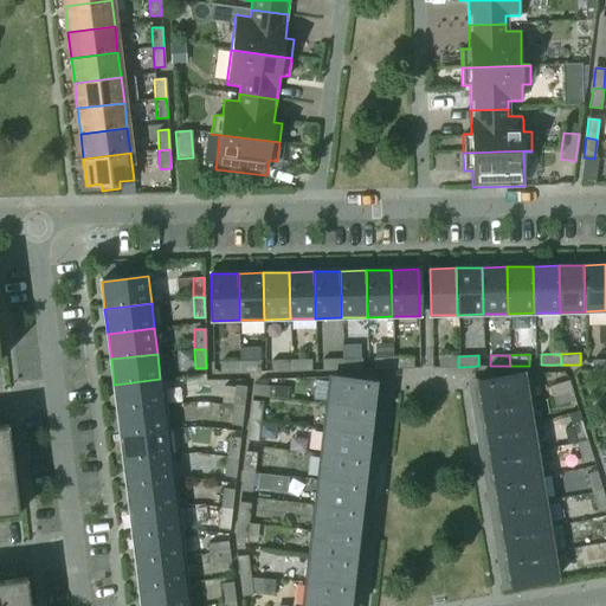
[(458,367),(458,356),(438,356),(438,367),(458,367)]
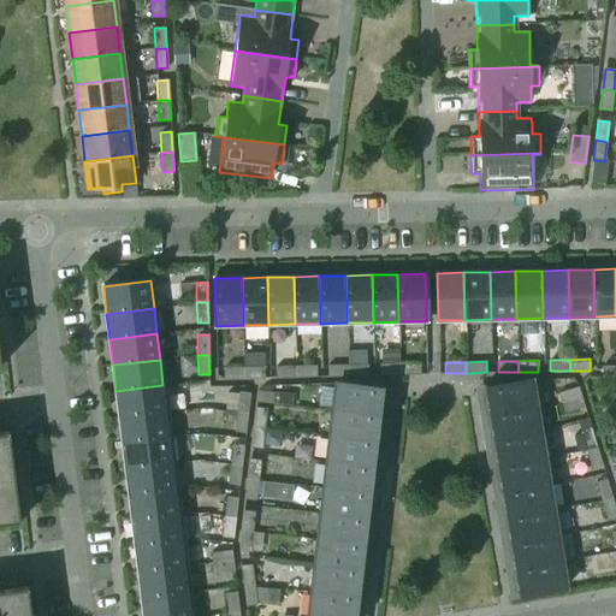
[(400,374),(400,363),(379,363),(379,375),(400,374)]
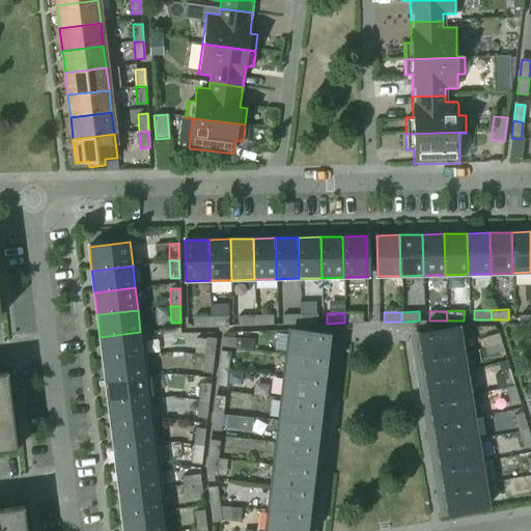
[(362,323),(361,313),(344,313),(344,323),(362,323)]
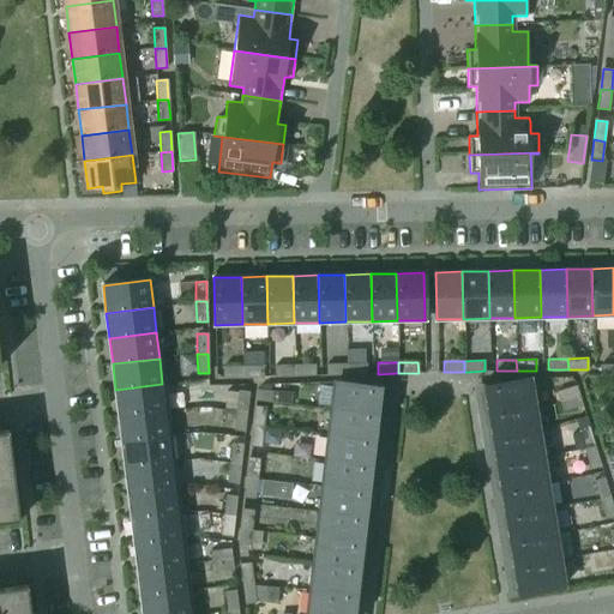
[(347,374),(347,363),(326,363),(326,375),(347,374)]
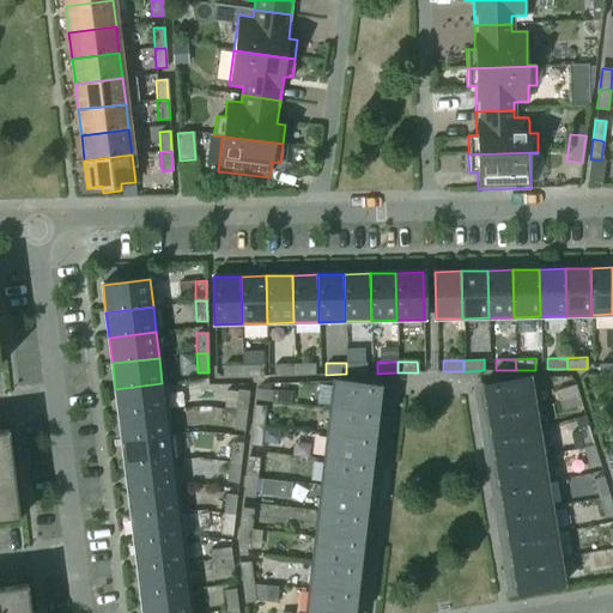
[(366,374),(365,363),(346,363),(346,374),(366,374)]
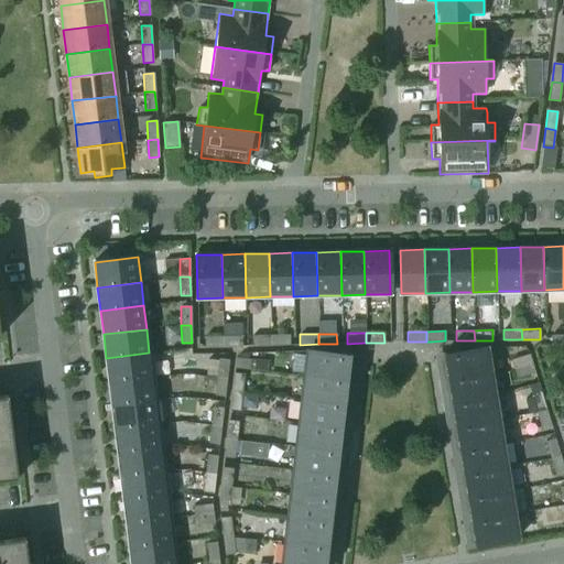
[(563,344),(563,334),(551,335),(551,345),(563,344)]
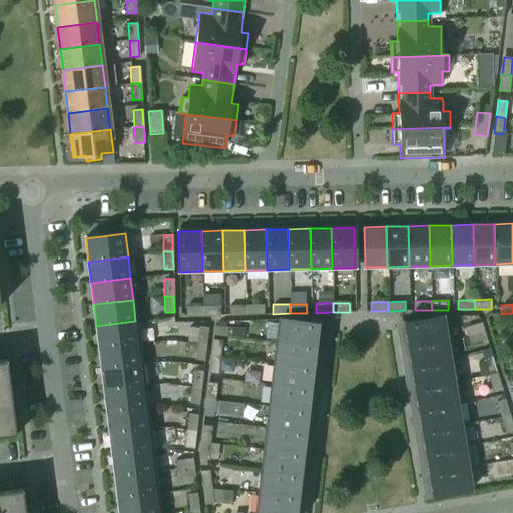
[(246,314),(246,305),(229,305),(229,315),(246,314)]
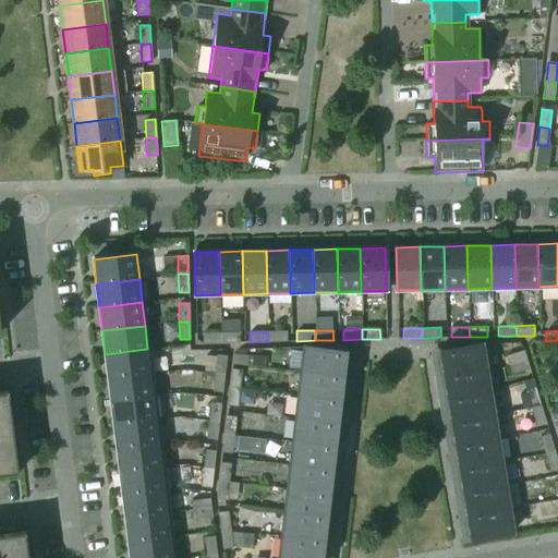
[(286,341),(286,331),(268,331),(268,341),(286,341)]
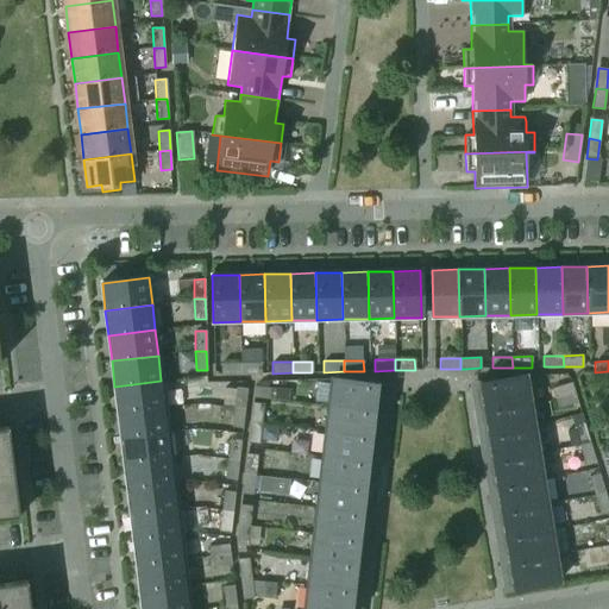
[(242,374),(240,363),(221,363),(221,375),(242,374)]
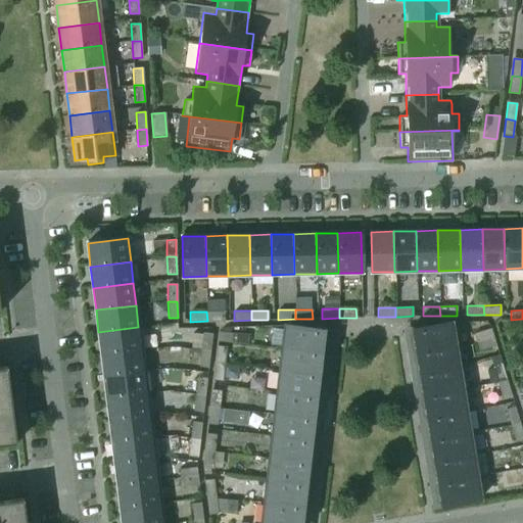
[(224,321),(224,312),(206,312),(207,321),(224,321)]
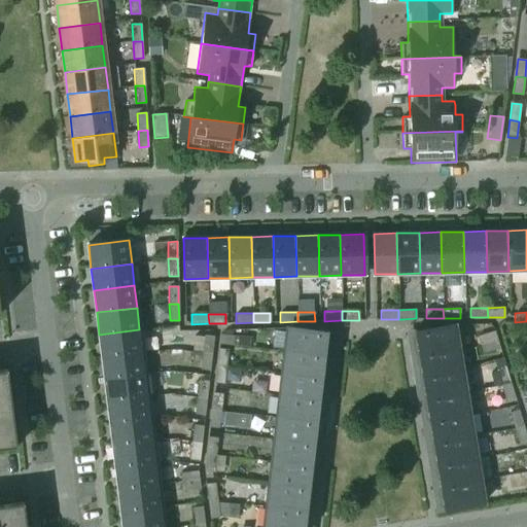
[(458,348),(454,325),(414,331),(418,355),(458,348)]
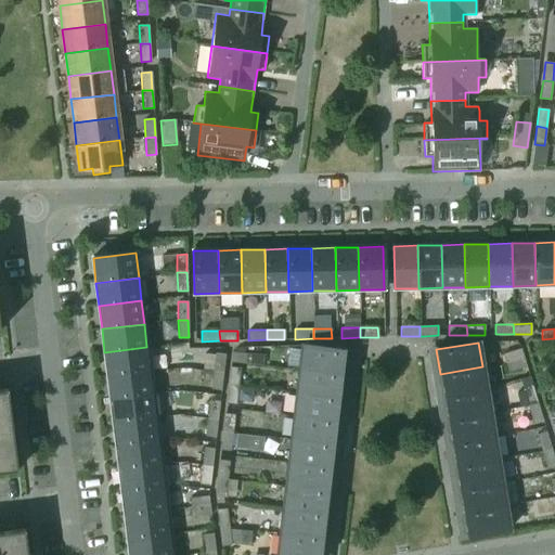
[(341,375),(345,350),(302,345),(299,370),(341,375)]
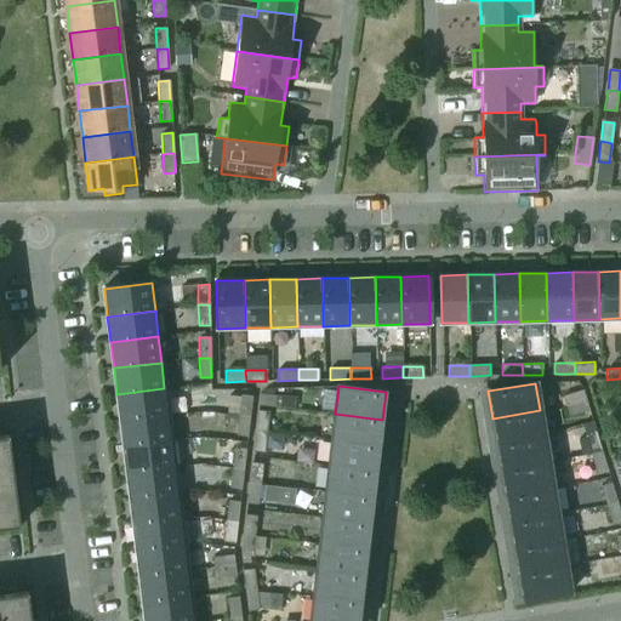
[(167,414),(164,388),(117,394),(120,420),(167,414)]
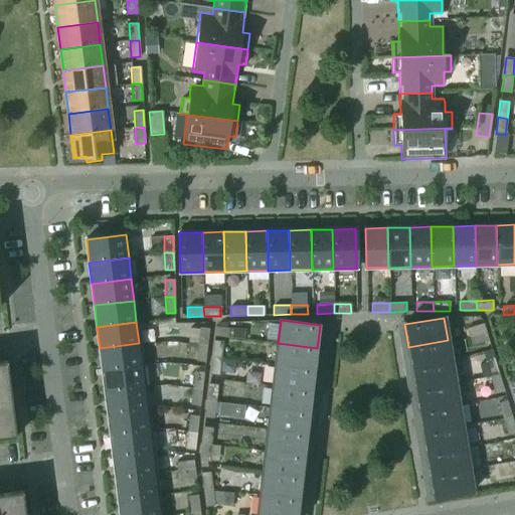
[(486,332),(483,323),(467,328),(469,337),(486,332)]
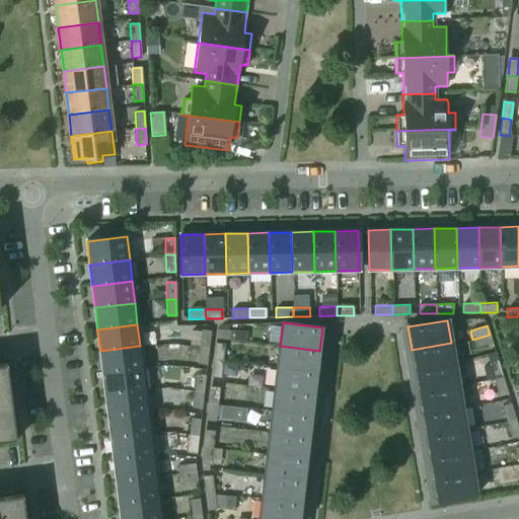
[(233,341),(234,330),(217,328),(216,339),(233,341)]
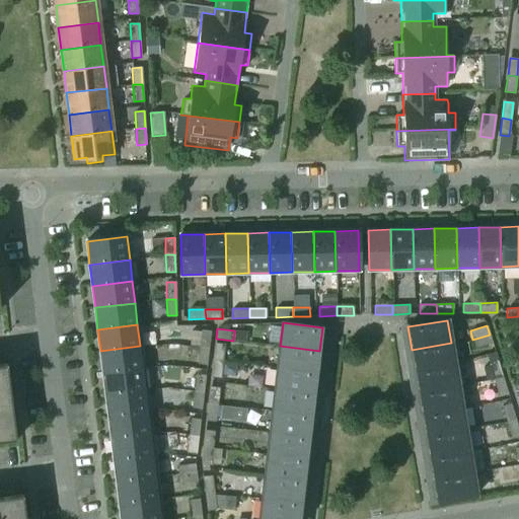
[(209,348),(210,331),(201,329),(199,347),(209,348)]
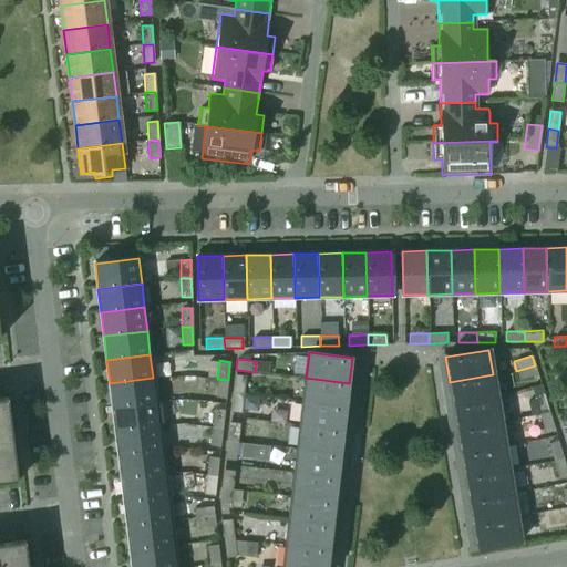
[(537,374),(535,366),(516,371),(519,380),(537,374)]
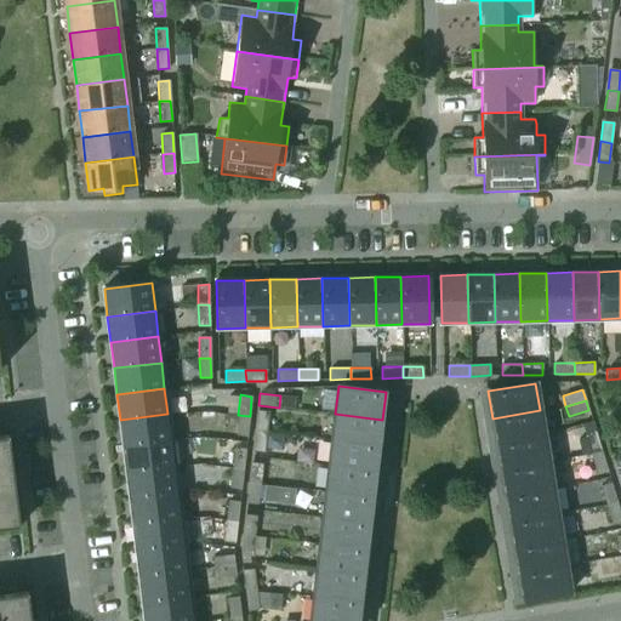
[(266,432),(268,411),(257,410),(255,431),(266,432)]
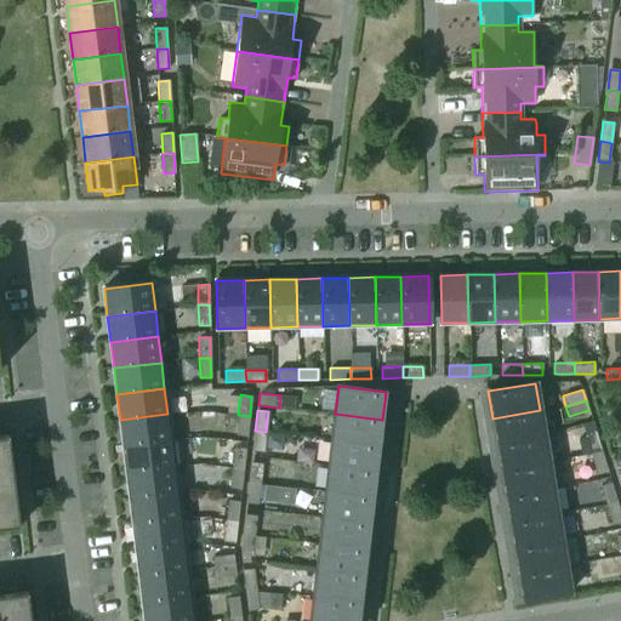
[(543,436),(540,410),(493,419),(496,444),(543,436)]
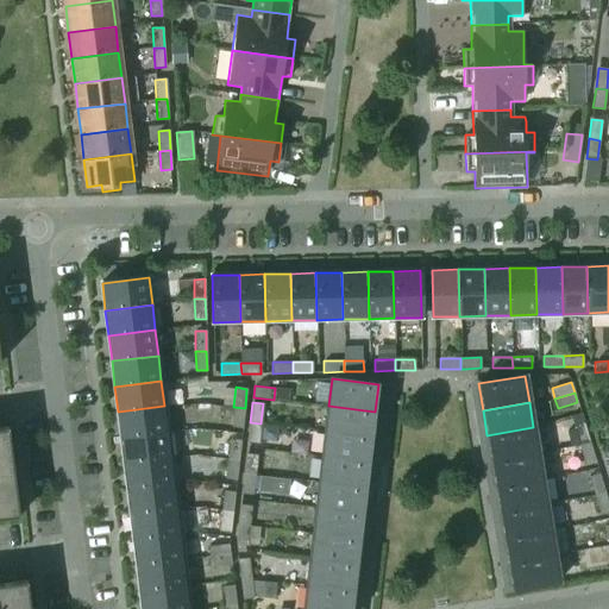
[(168,432),(164,406),(118,412),(120,438),(168,432)]
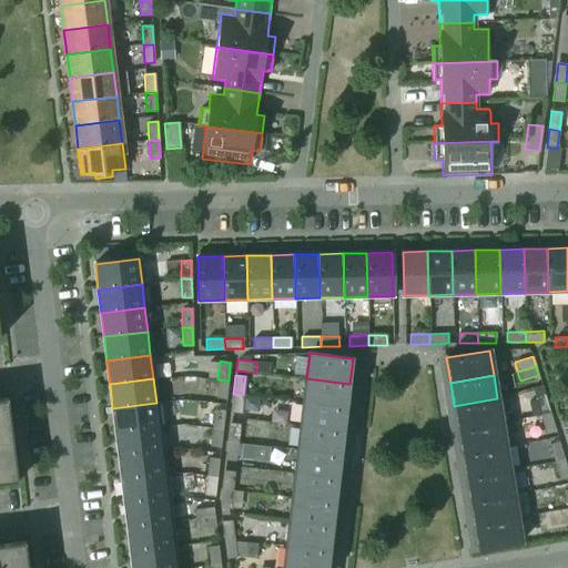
[(347,407),(350,384),(306,378),(304,403),(347,407)]
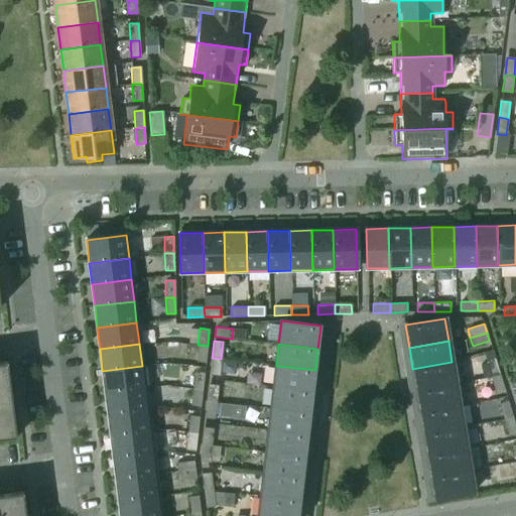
[(206,363),(208,346),(198,345),(196,362),(206,363)]
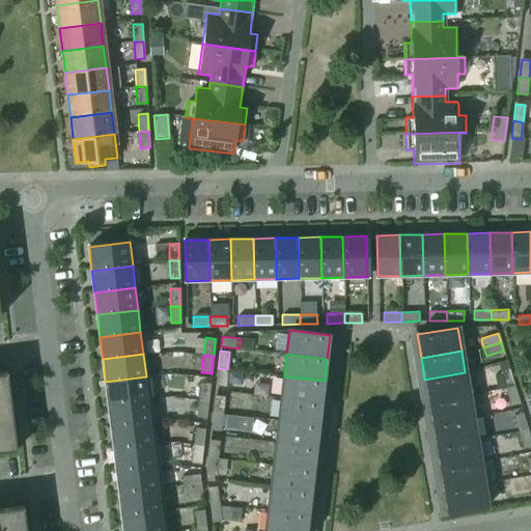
[(225,386),(227,369),(218,368),(216,385),(225,386)]
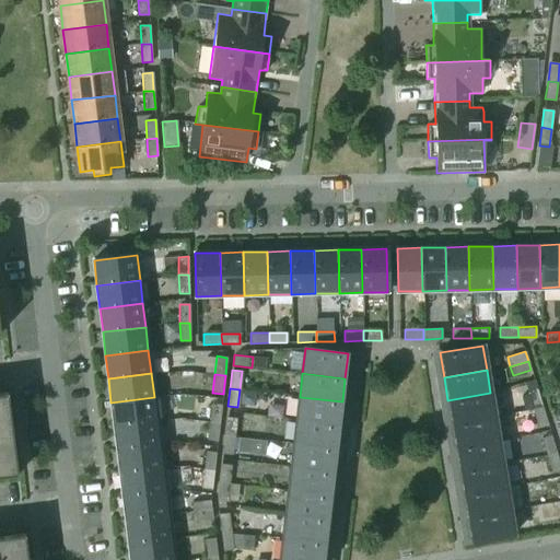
[(543,407),(537,389),(527,393),(533,410),(543,407)]
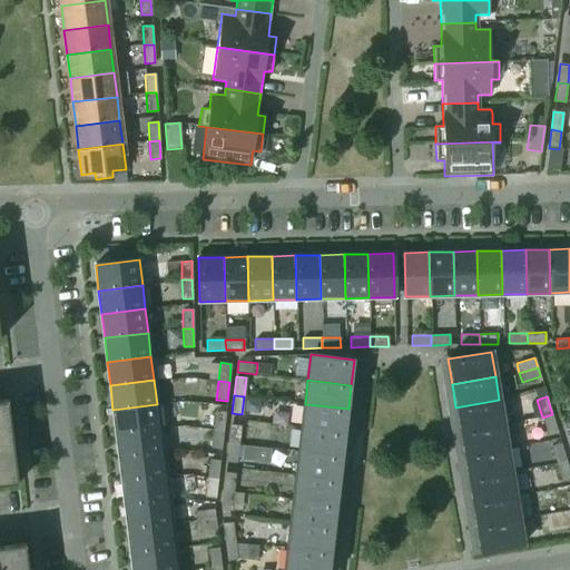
[(0,484),(18,482),(13,448),(8,400),(0,400),(0,484)]
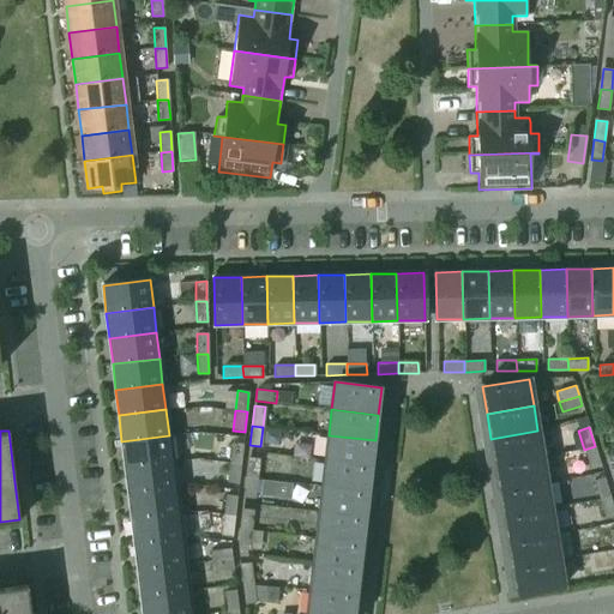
[(542,457),(537,431),(491,439),(495,464),(542,457)]
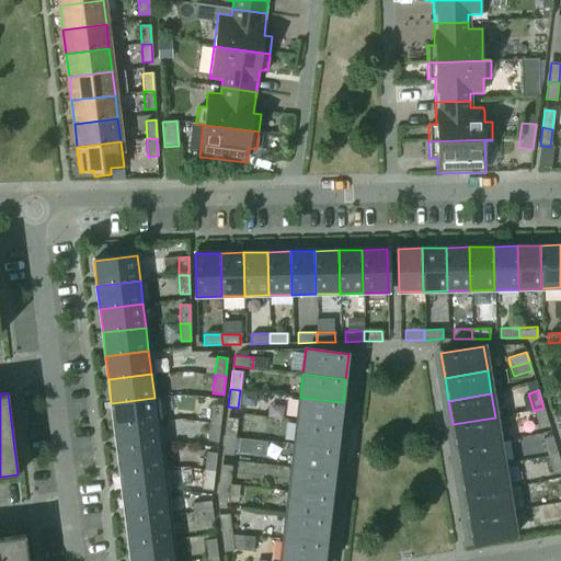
[(157,422),(155,398),(111,403),(114,426),(157,422)]
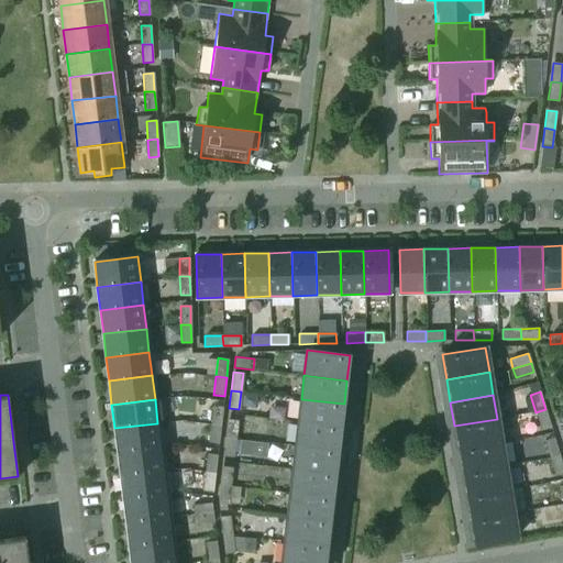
[(341,428),(344,404),(301,399),(298,422),(341,428)]
